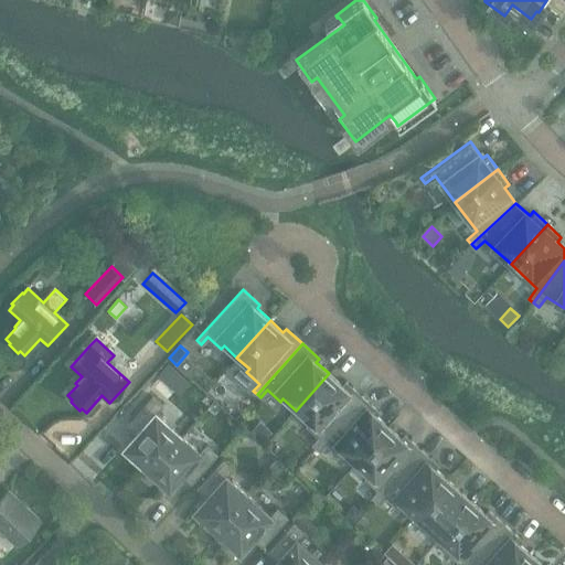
[(312,444),(316,447),(361,396),(344,382),(342,385),(329,373),(296,411),(309,422),(306,425),(319,437),(312,444)]
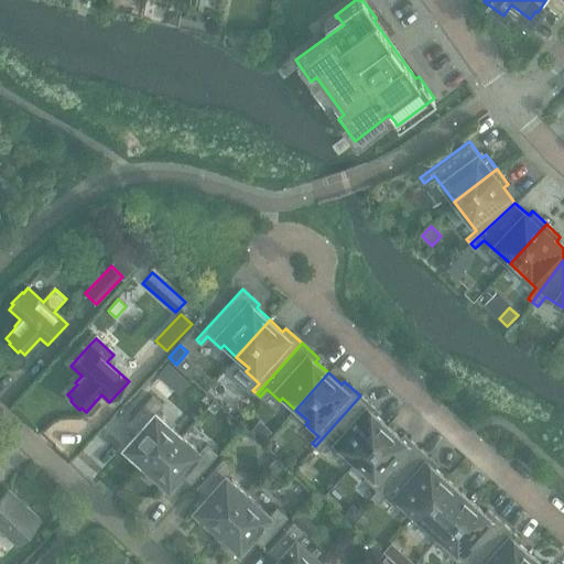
[(126,454),(139,466),(141,465),(140,464),(152,449),(156,454),(163,447),(167,451),(180,437),(179,436),(153,414),(161,405),(150,396),(131,418),(140,426),(121,447),(127,453),(126,454)]
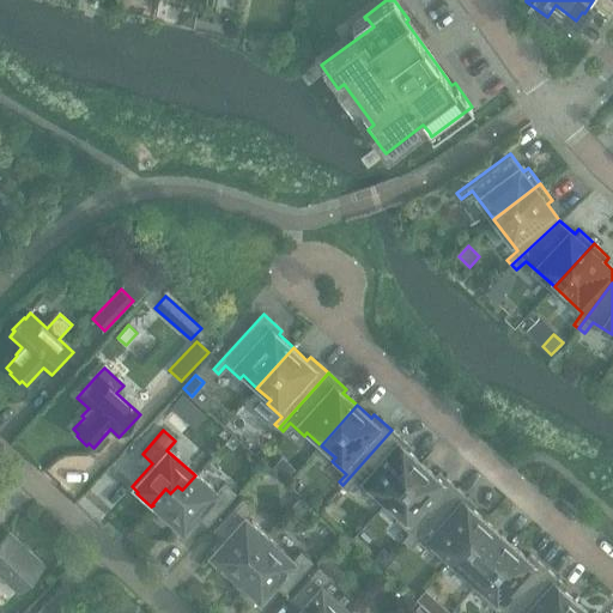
[(368,493),(371,490),(386,503),(422,462),(407,450),(410,447),(392,430),(343,485),(347,489),(353,481),(368,493)]
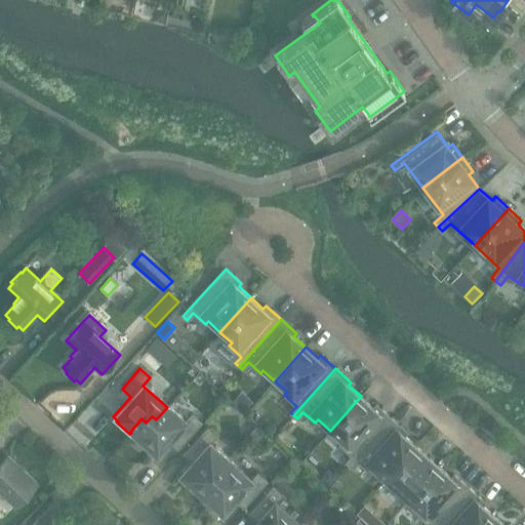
[(346,462),(349,465),(391,417),(375,404),(372,407),(361,396),(330,431),(341,441),(339,444),(352,455),(346,462)]
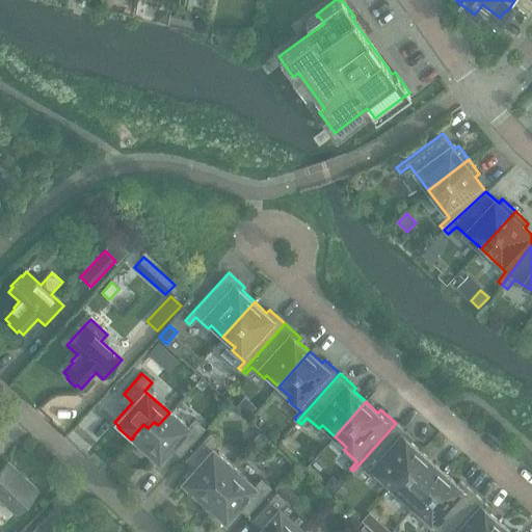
[(143,424),(132,437),(133,439),(158,460),(176,441),(184,449),(203,428),(192,419),(186,426),(182,423),(183,422),(170,410),(168,411),(169,413),(158,425),(154,422),(148,428),(143,424)]
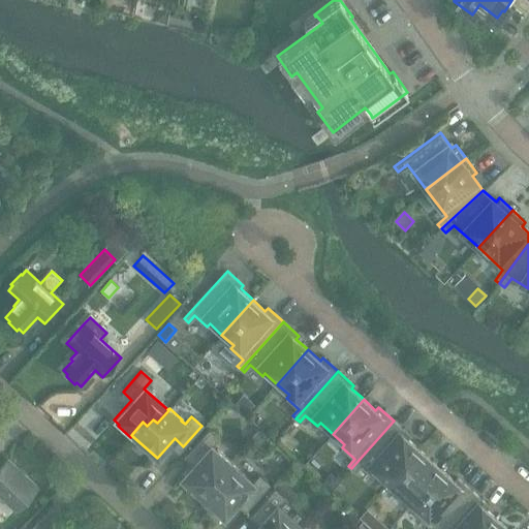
[(373,476),(376,473),(389,484),(418,449),(407,438),(409,435),(394,421),(351,468),(354,471),(361,465),(373,476)]
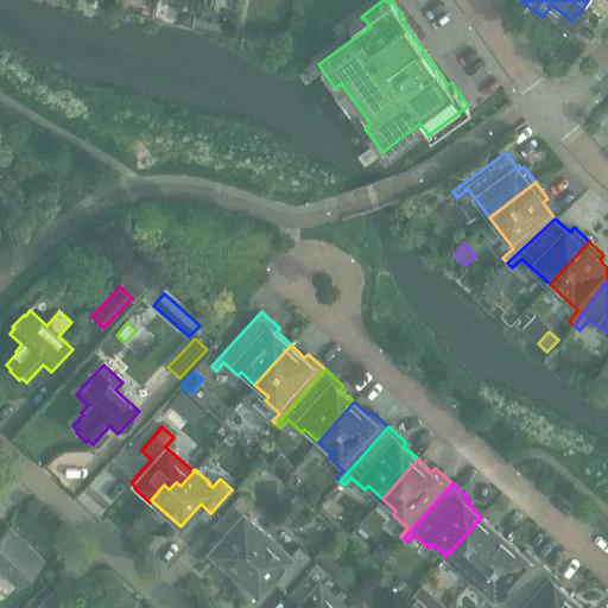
[(207,551),(236,576),(236,577),(251,562),(245,557),(252,550),(247,546),(260,531),(261,531),(263,530),(248,517),(246,518),(242,514),(249,505),(238,495),(217,519),(227,529),(207,551)]
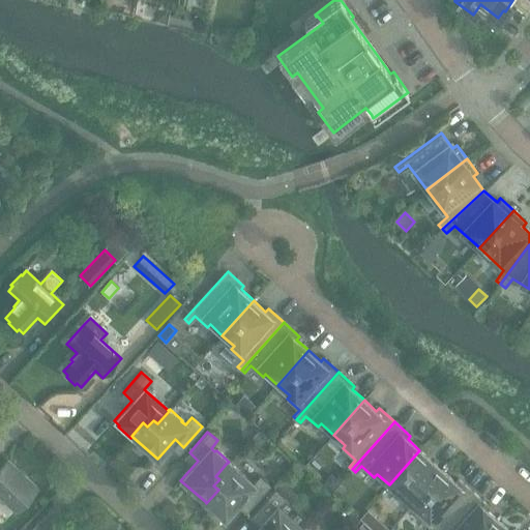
[(389,484),(411,505),(442,470),(419,450),(389,484)]
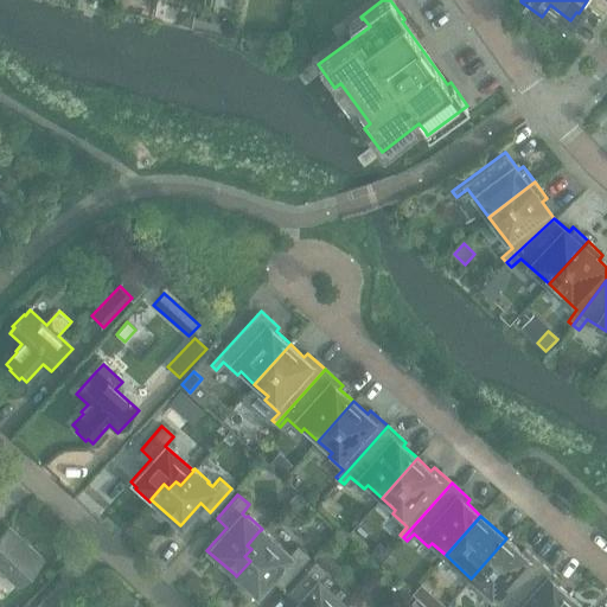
[(0,568),(18,585),(43,557),(8,525),(0,535),(0,568)]
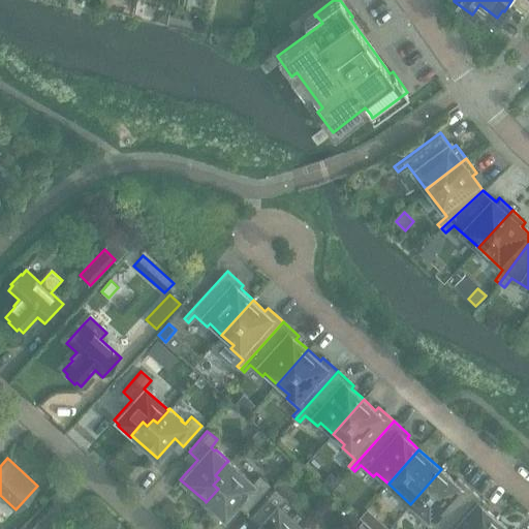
[(204,503),(217,515),(218,512),(223,518),(241,498),(249,505),(268,485),(257,476),(251,484),(227,462),(226,462),(215,475),(219,478),(213,485),(218,489),(206,502),(206,501),(204,503)]
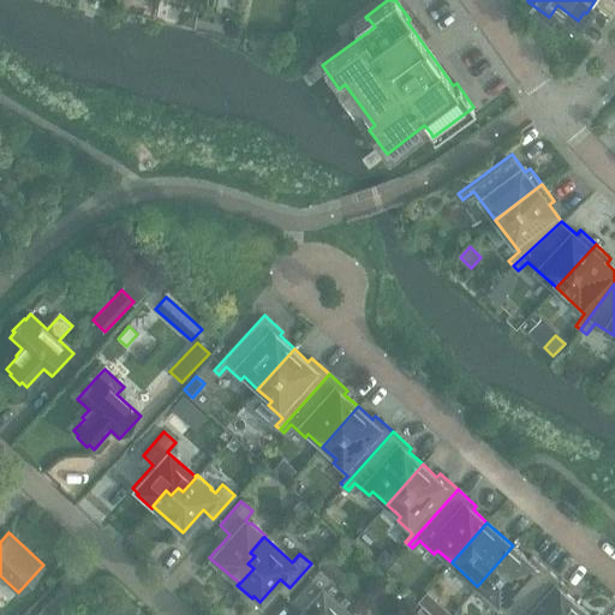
[(502,614),(511,614),(549,572),(531,555),(527,559),(513,545),(477,586),(493,599),(489,603),(502,614)]
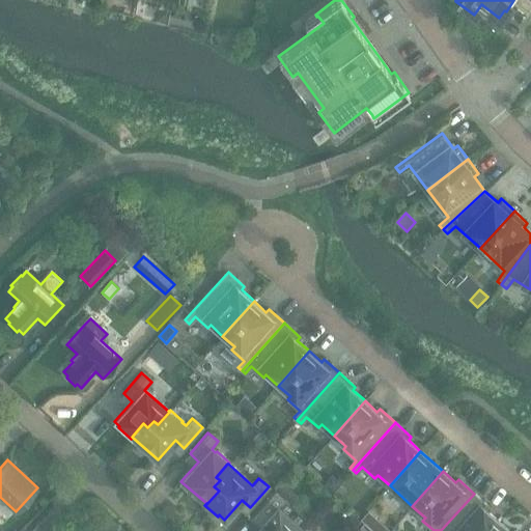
[(332,475),(326,483),(333,491),(340,482),(332,475)]
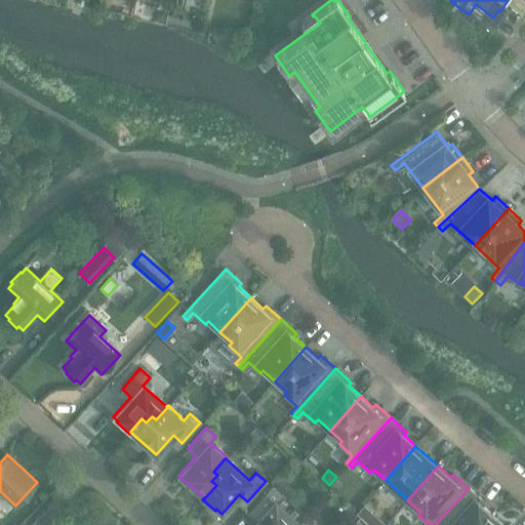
[(297,524),(298,524),(295,521),(303,513),(272,486),(253,507),(261,515),(252,524),(297,524)]
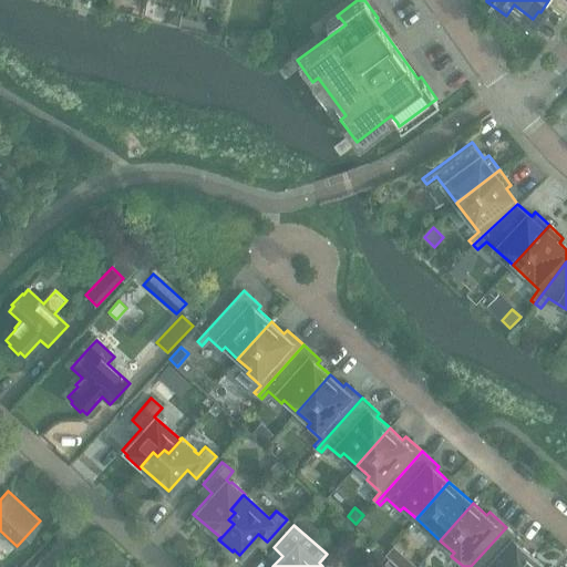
[(524,566),(533,557),(521,545),(523,542),(506,527),(471,566),(524,566)]
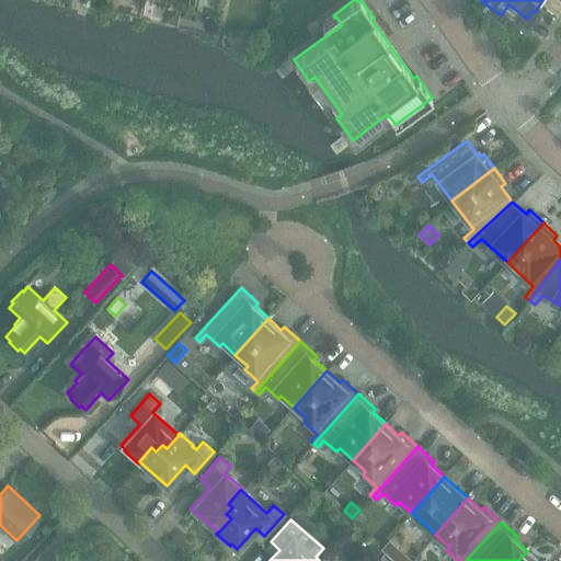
[(389,538),(381,548),(385,551),(396,560),(411,560),(413,560),(389,538)]
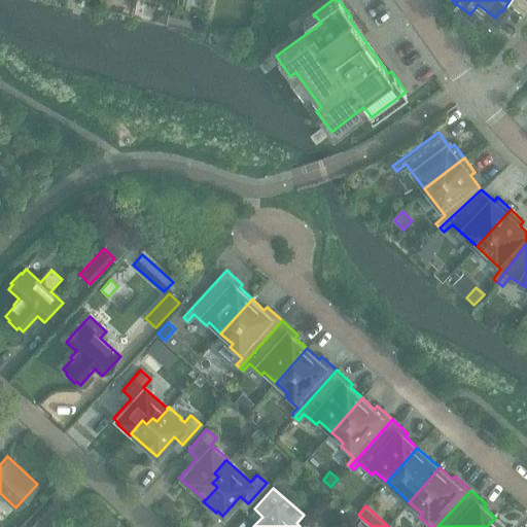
[(350,508),(344,516),(352,523),(358,517),(350,508)]
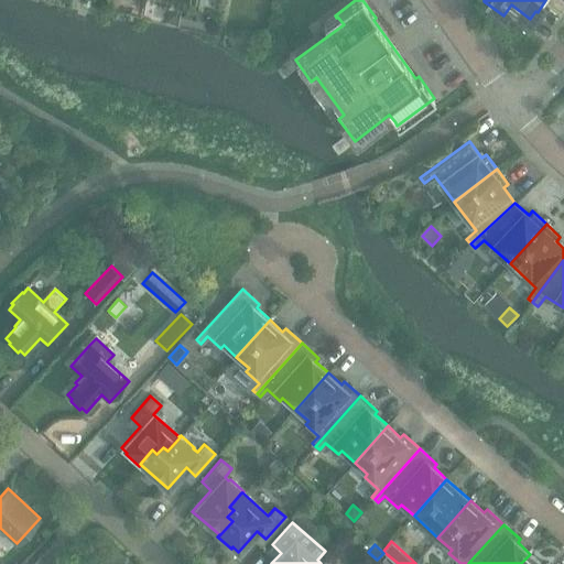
[(398,563),(387,554),(379,563),(378,563),(398,563)]
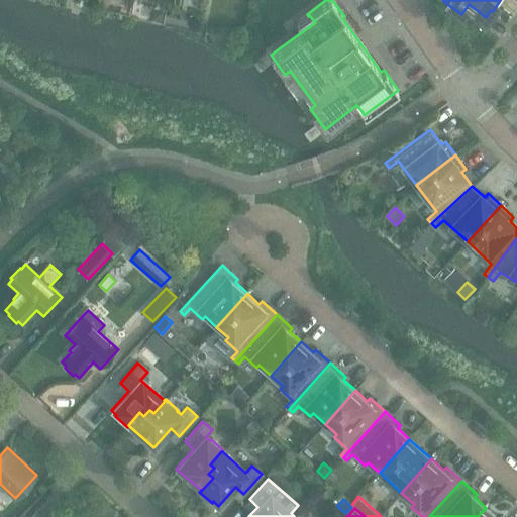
[(502,516),(501,516),(499,516),(496,516),(486,508),(478,516),(502,516)]
